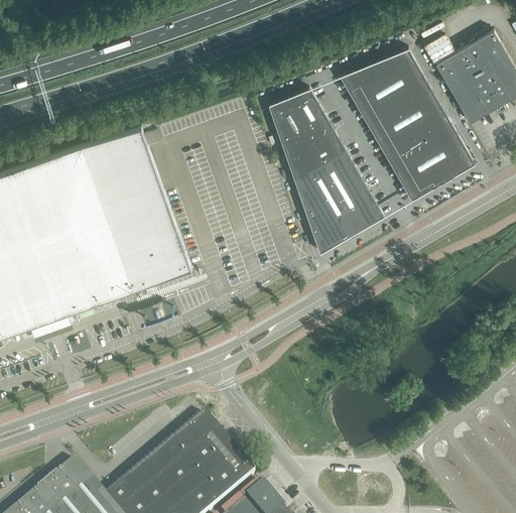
[(494,109),(497,116),(508,110),(504,103),(515,96),(515,69),(494,30),(436,63),(470,123),(494,109)]
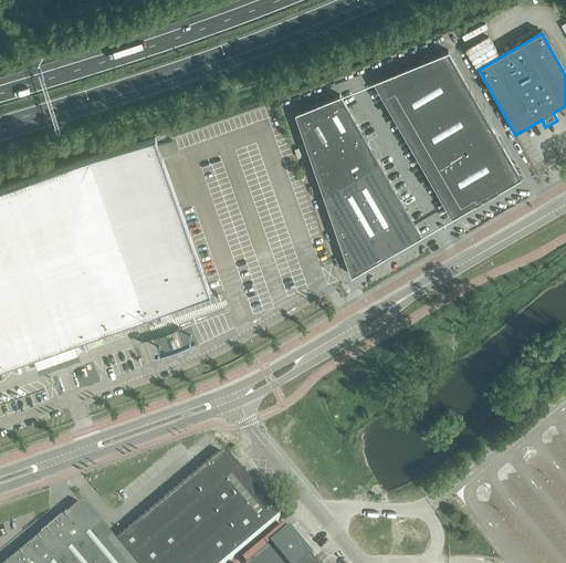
[(448,53),(416,66),(422,77),(451,61),(448,54),(449,54),(448,53)]
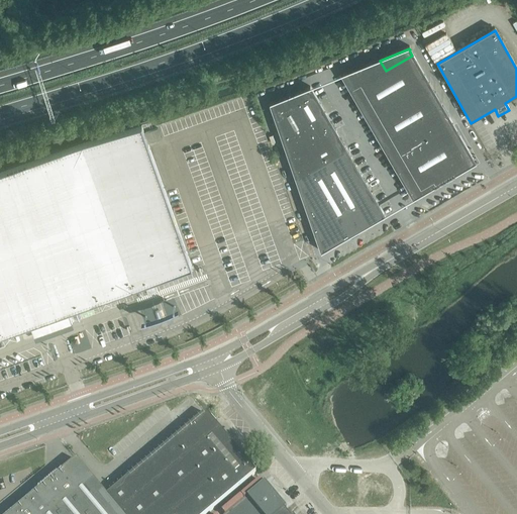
[(403,101),(429,86),(412,56),(386,71),(403,101)]
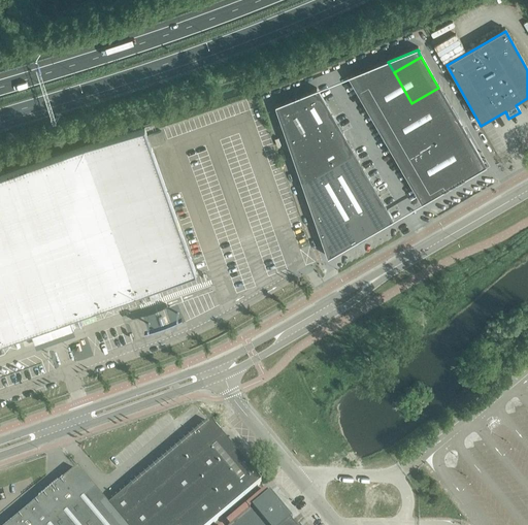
[(359,94),(394,72),(388,62),(387,60),(378,64),(378,66),(350,77),(359,94)]
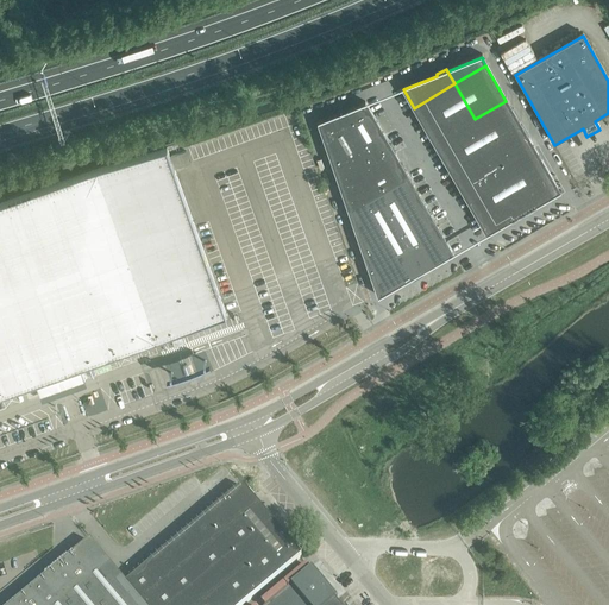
[(414,108),(434,143),(475,119),(454,83),(414,108)]
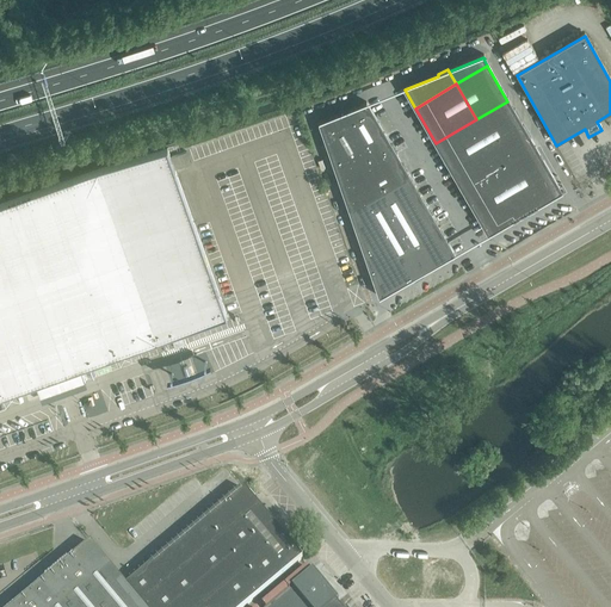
[(507,101),(476,119),(491,143),(522,125),(514,112),(513,112),(507,101)]
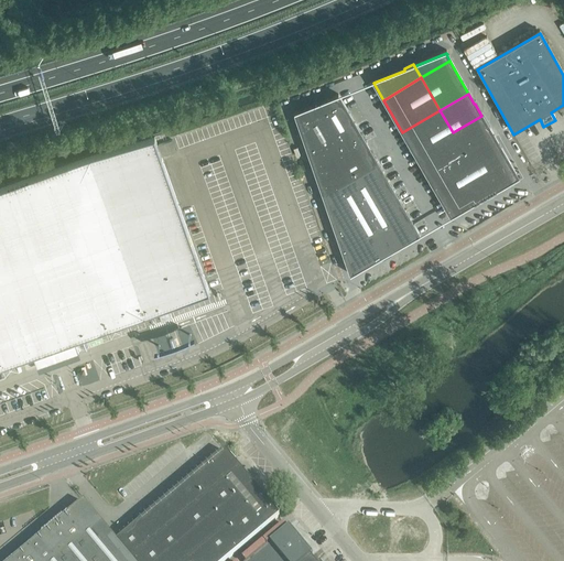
[(312,108),(294,115),(294,116),(295,116),(308,154),(333,140),(356,127),(338,97),(322,104),(321,101),(312,106),(312,108)]
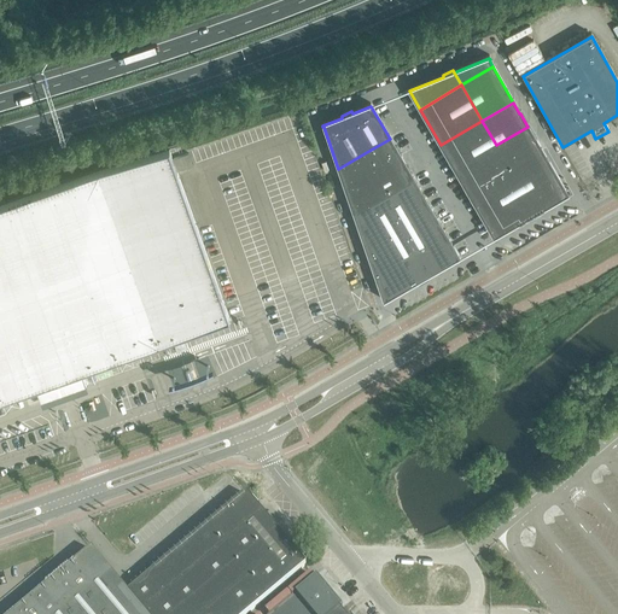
[(496,145),(482,121),(441,145),(447,156),(454,169),(455,169),(496,145)]
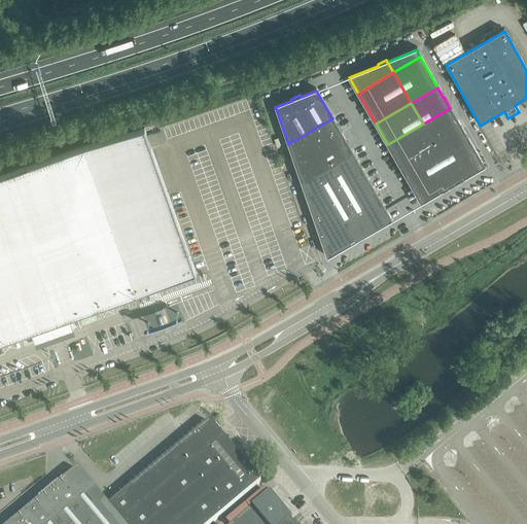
[(423,124),(435,145),(462,130),(458,121),(451,110),(450,108),(423,124)]
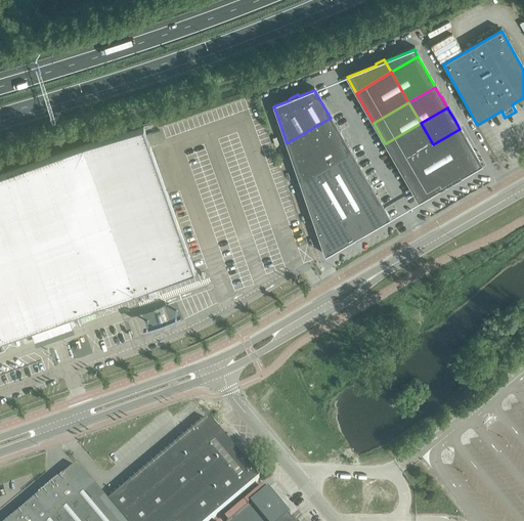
[(341,136),(340,135),(341,134),(336,127),(336,126),(335,126),(331,118),(309,130),(319,148),(341,136)]
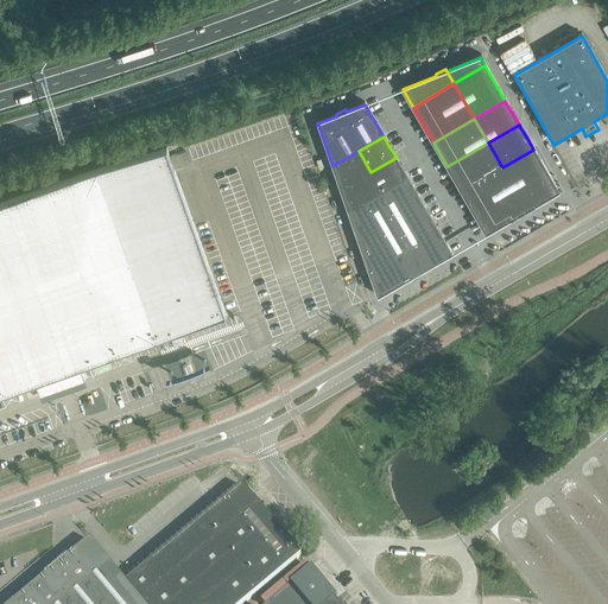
[(456,182),(462,191),(502,167),(488,142),(448,166),(449,169),(448,169),(456,183),(456,182)]
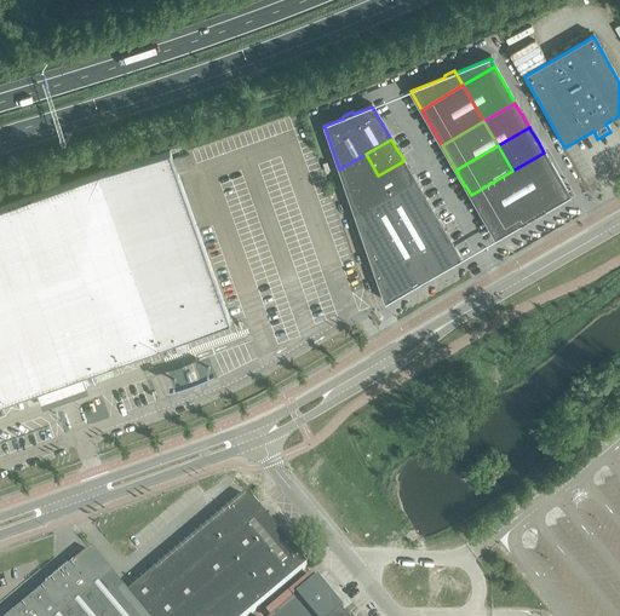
[(0,209),(0,406),(35,393),(40,406),(86,390),(81,378),(82,376),(173,345),(174,347),(178,356),(188,352),(185,343),(184,340),(230,324),(225,309),(222,300),(185,195),(178,177),(170,151),(101,174),(0,209)]
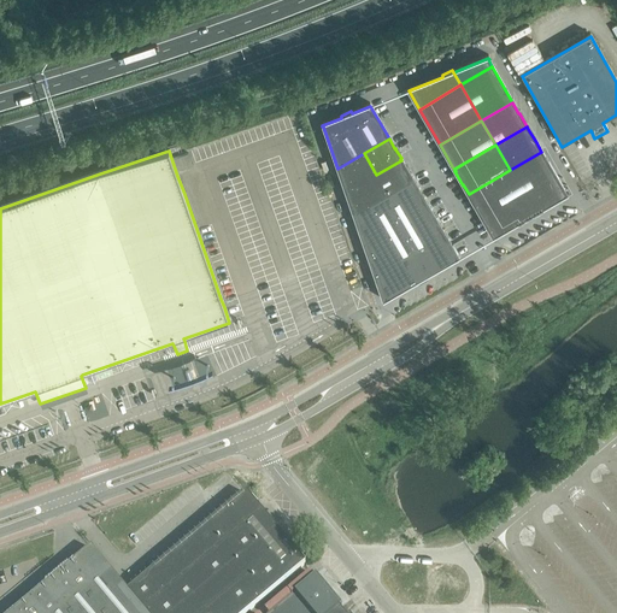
[(541,152),(510,170),(469,194),(479,212),(486,225),(487,225),(494,239),(526,220),(527,223),(536,217),(535,216),(569,196),(568,195),(566,196),(541,152)]
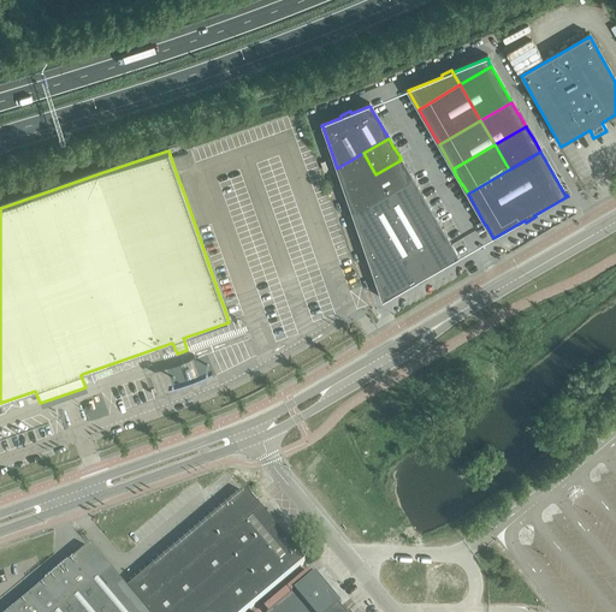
[(342,179),(341,179),(344,190),(345,190),(345,191),(374,176),(375,174),(363,153),(337,168),(342,179)]
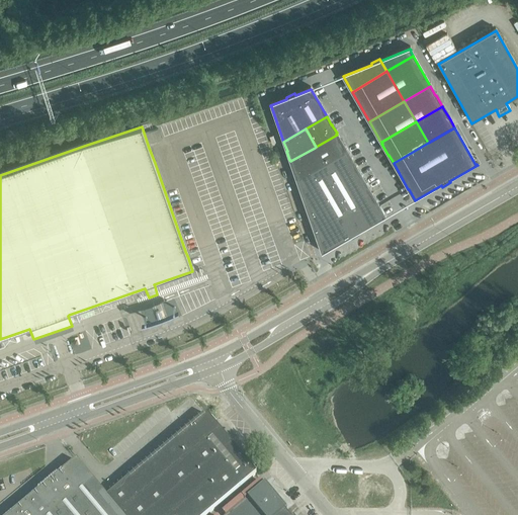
[(159,131),(147,135),(150,145),(162,141),(159,131)]
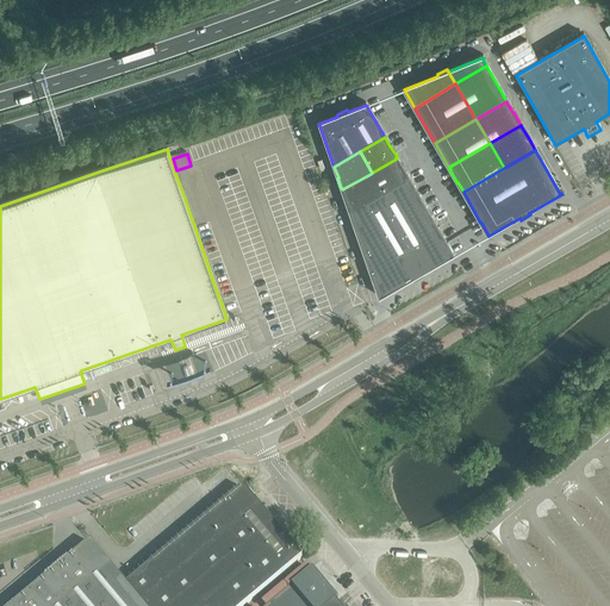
[(409,179),(408,177),(409,177),(403,167),(402,168),(397,158),(372,173),(371,174),(383,194),(409,179)]
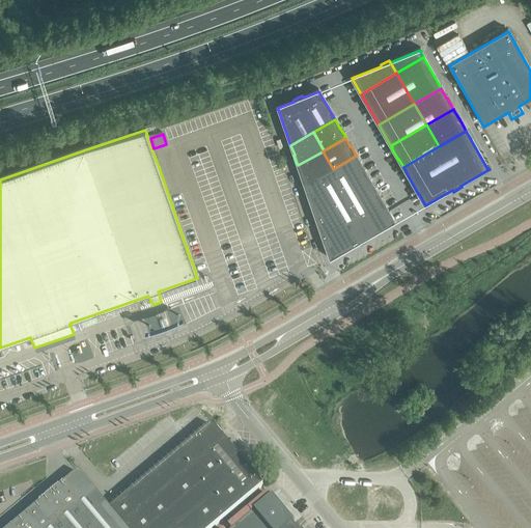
[(304,184),(305,185),(333,169),(323,151),(298,165),(301,174),(304,184)]
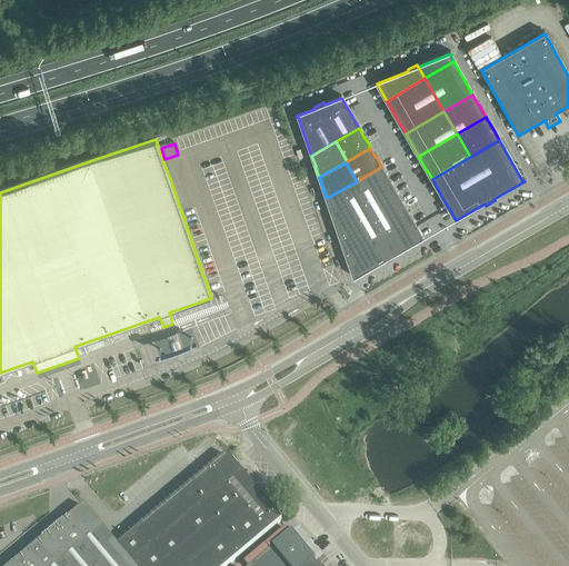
[(381,167),(357,181),(327,198),(335,220),(333,220),(337,230),(338,230),(341,241),(345,251),(355,279),(353,279),(353,280),(386,261),(387,264),(395,258),(393,257),(423,239),(409,215),(409,214),(405,206),(403,206),(398,195),(393,187),(392,187),(381,167)]
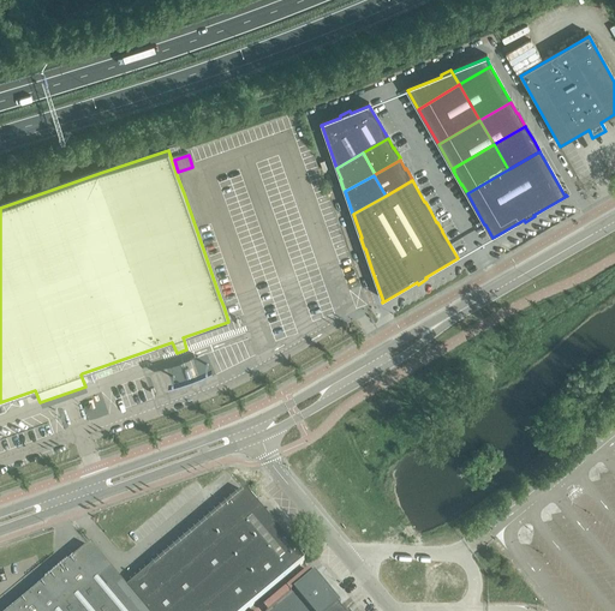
[(245,495),(185,545),(127,593),(142,610),(250,610),(304,565),(245,495)]
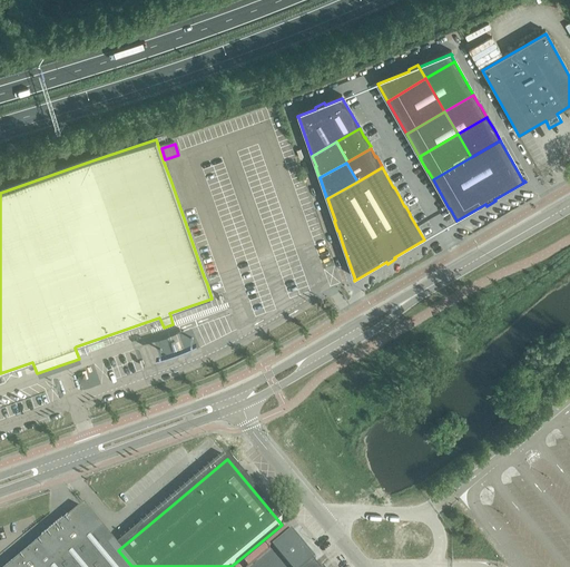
[(131,566),(118,550),(108,539),(84,510),(29,556),(26,551),(26,553),(29,557),(28,557),(26,556),(23,556),(21,558),(21,560),(21,563),(20,564),(17,560),(16,560),(19,565),(17,566),(131,566)]
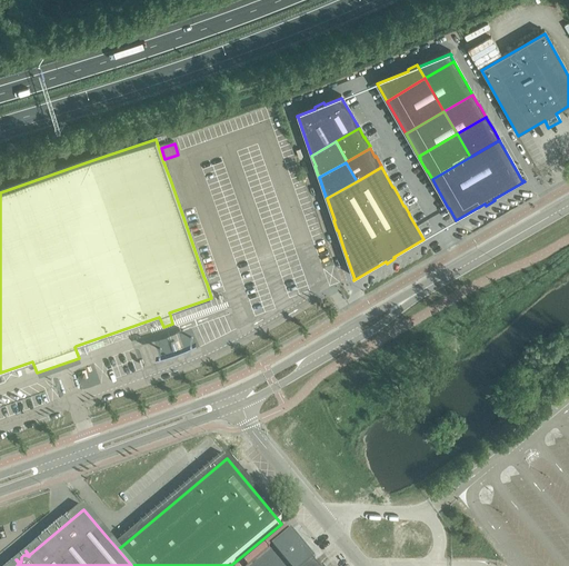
[(312,565),(315,564),(291,535),(253,565),(312,565)]
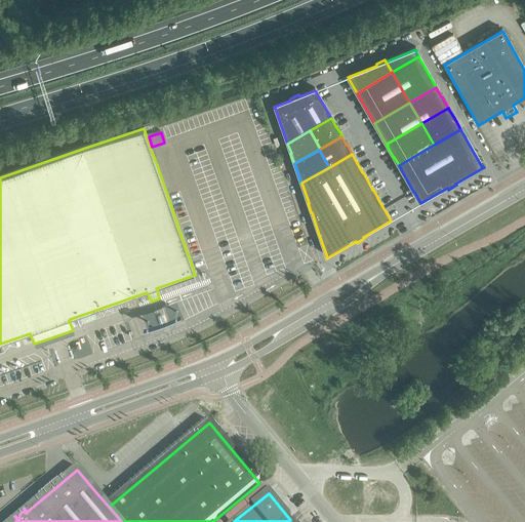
All buildings are outlined.
